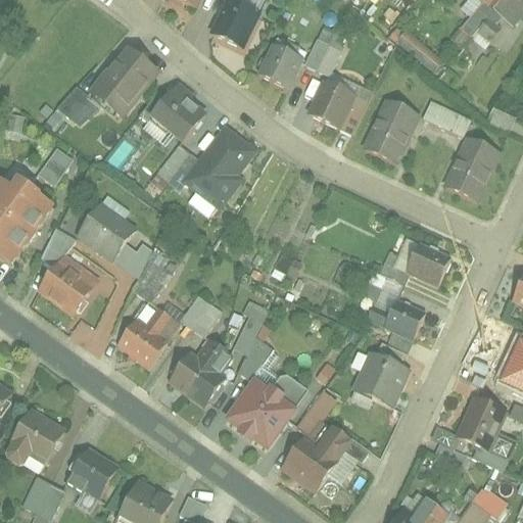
[(266,12),(244,0),(224,0),(207,29),(244,49),(266,12)]
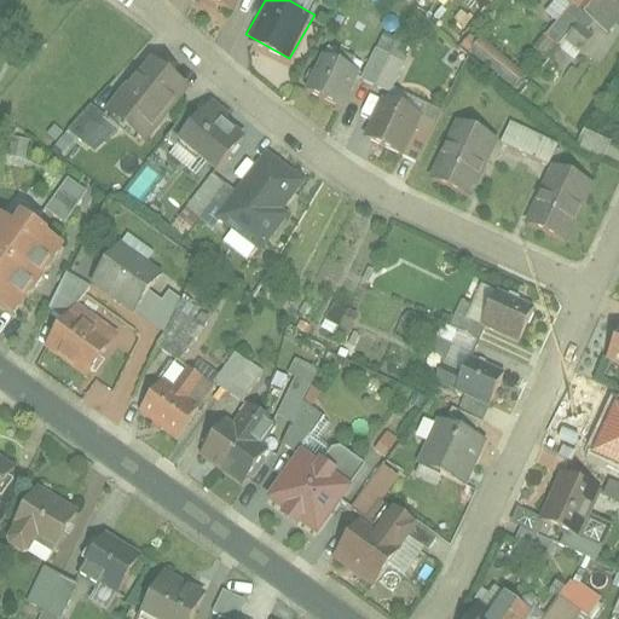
[(618,0),(605,0),(618,11),(618,0)]
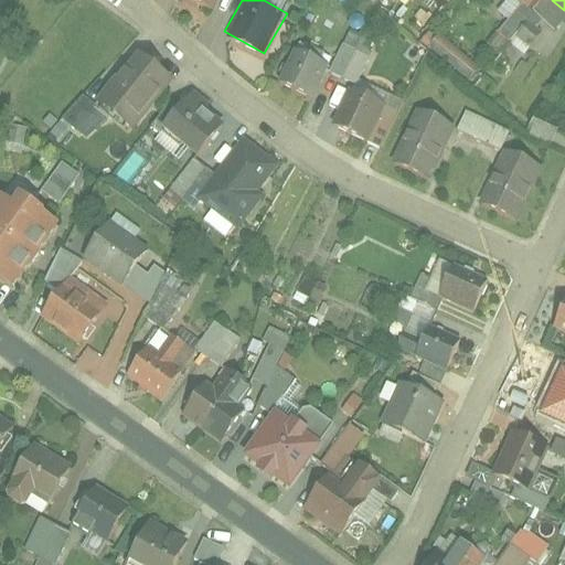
[(343,34),(329,73),(358,84),(372,45),(343,34)]
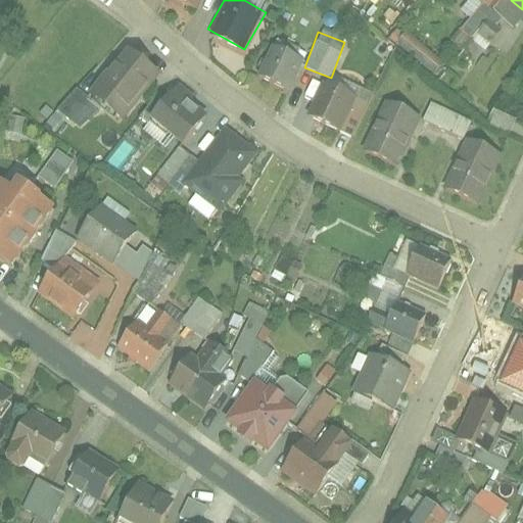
[(434,74),(442,62),(402,32),(393,43),(434,74)]
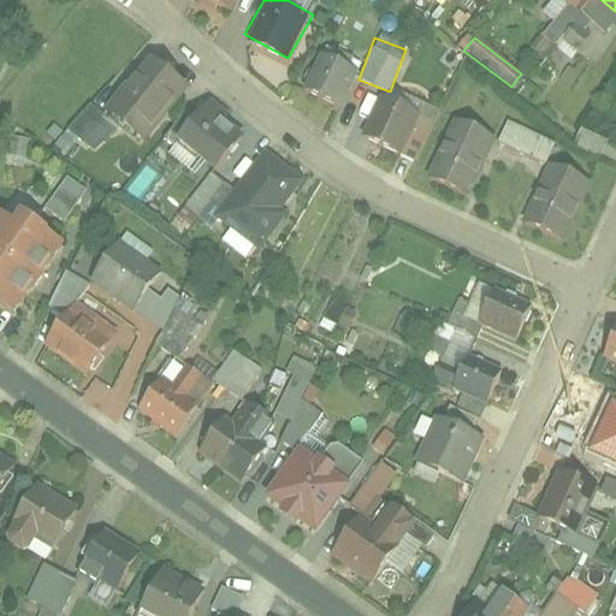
[(359,60),(319,42),(300,86),(339,104),(359,60)]
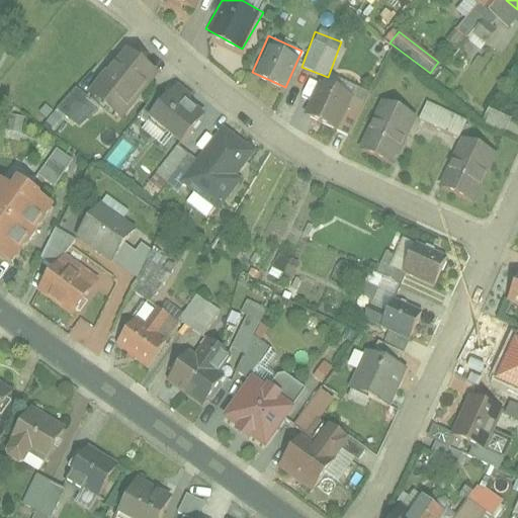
[(128,46),(98,82),(122,102),(153,65),(128,46)]
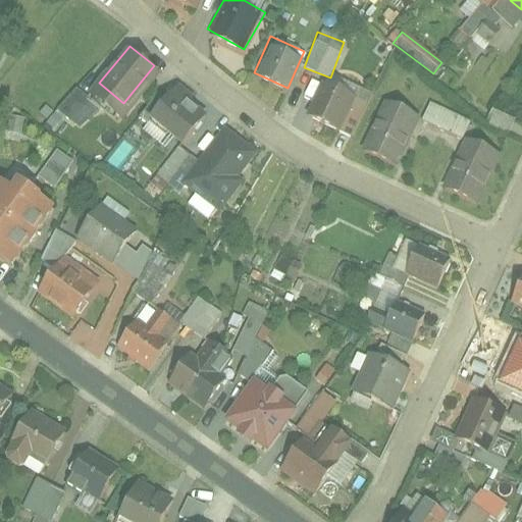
[(353,92),(313,72),(297,106),(336,125),(353,92)]
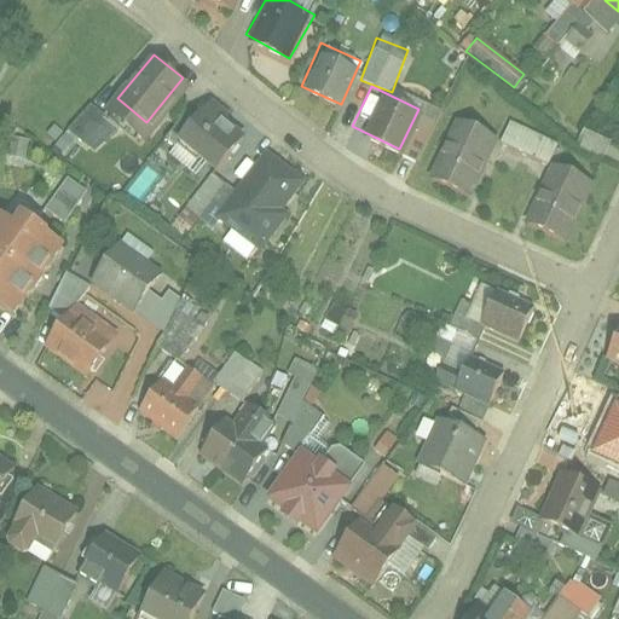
[(214,175),(249,137),(208,99),(173,138),(214,175)]
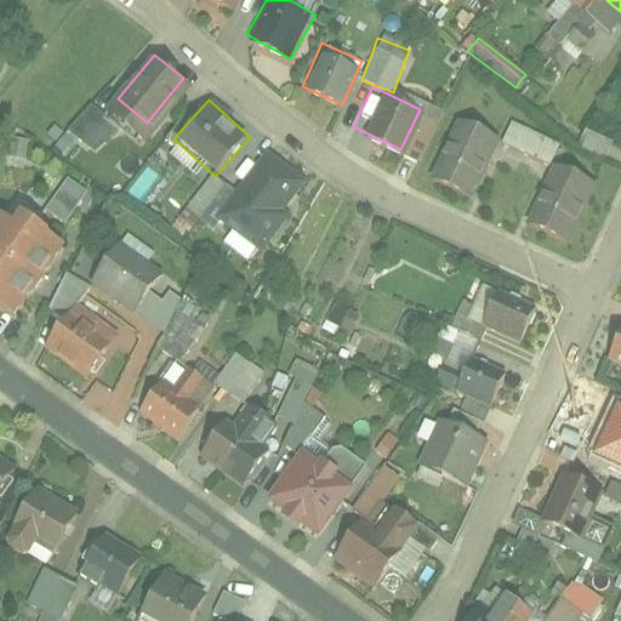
[(478,189),(500,138),(450,117),(428,169),(478,189)]
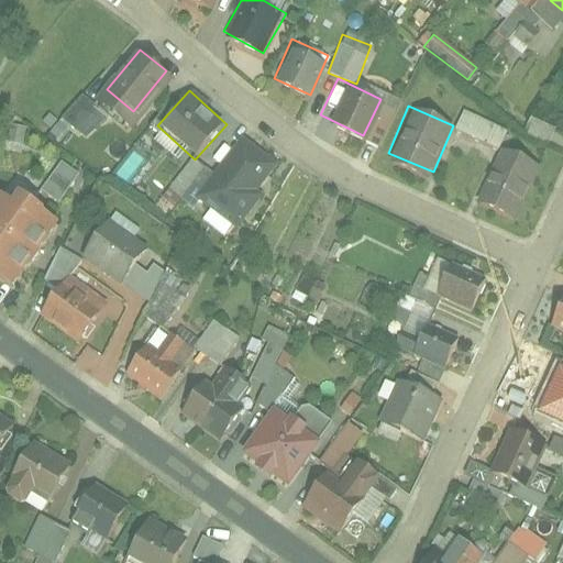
[(473,142),(497,151),(505,129),(459,112),(446,146),(468,154),(473,142)]
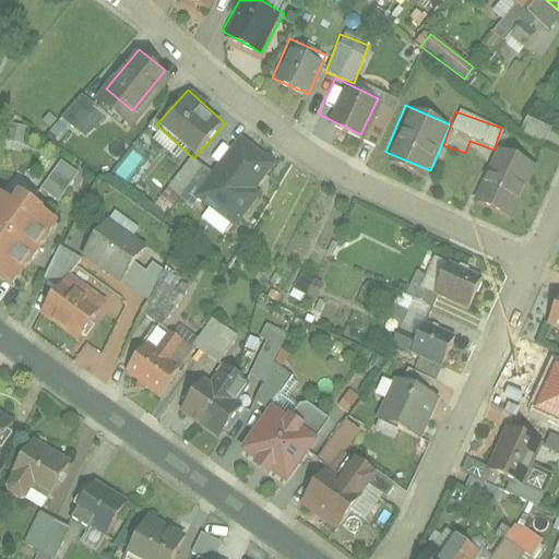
[(544,141),(549,126),(523,118),(519,132),(544,141)]
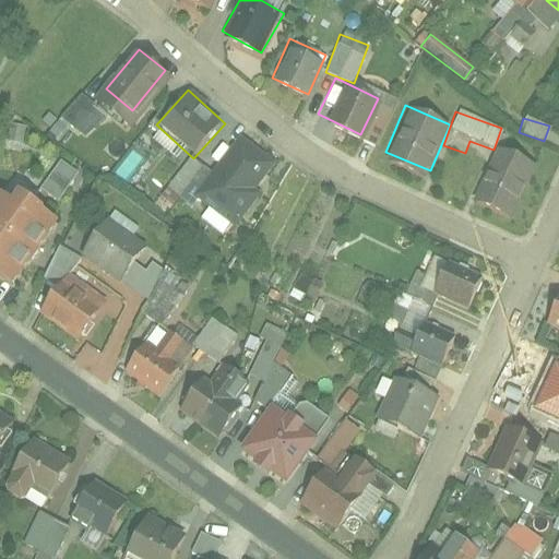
[(276,164),(239,137),(192,200),(235,230),(260,197),(254,192),(276,164)]
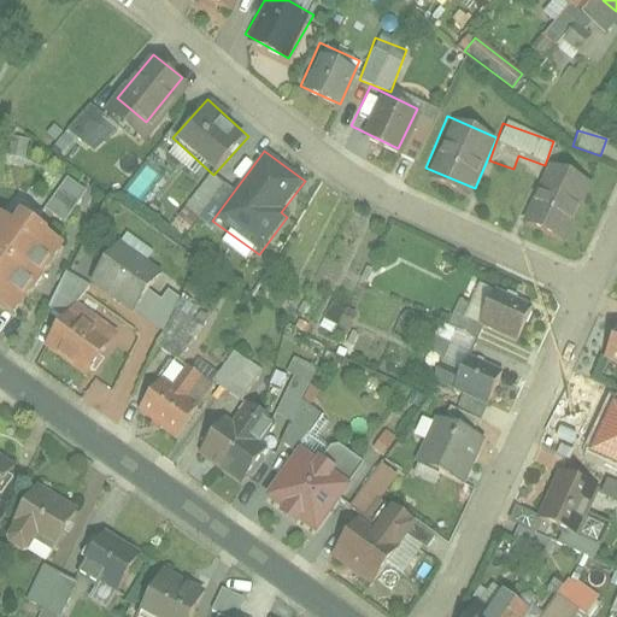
[(139,200),(158,170),(144,162),(125,192),(139,200)]
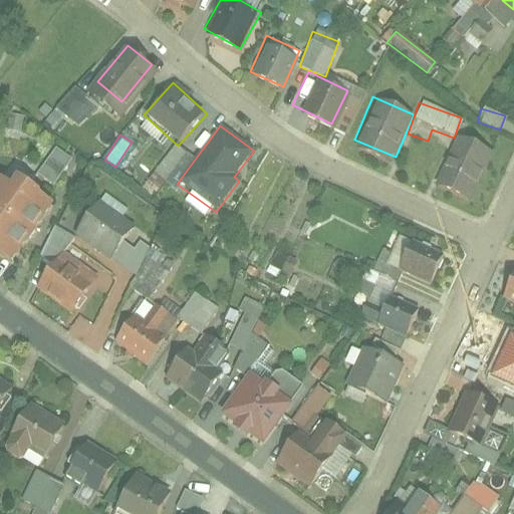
[(490,156),(451,141),(436,182),(475,197),(490,156)]
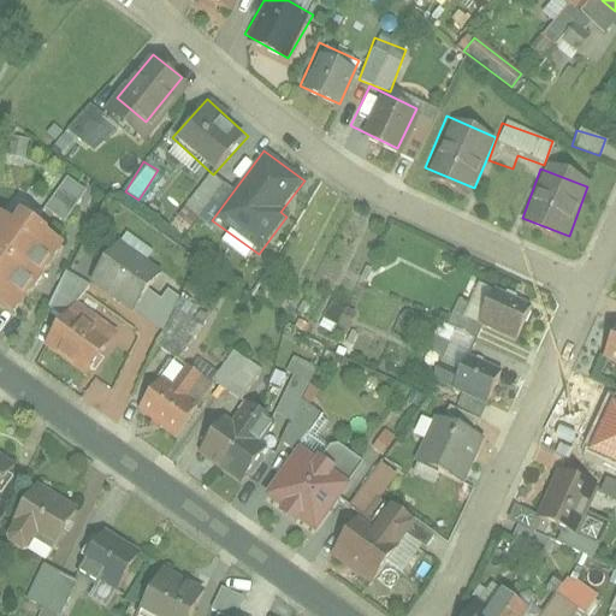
[(64,178),(42,211),(61,224),(83,191),(64,178)]
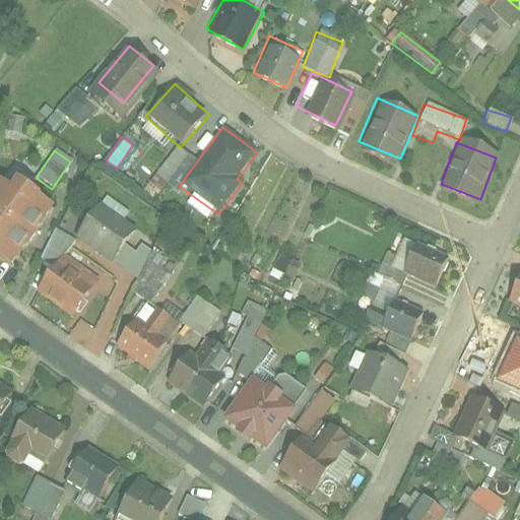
[(0,203),(0,246),(17,259),(61,199),(23,172),(0,203)]
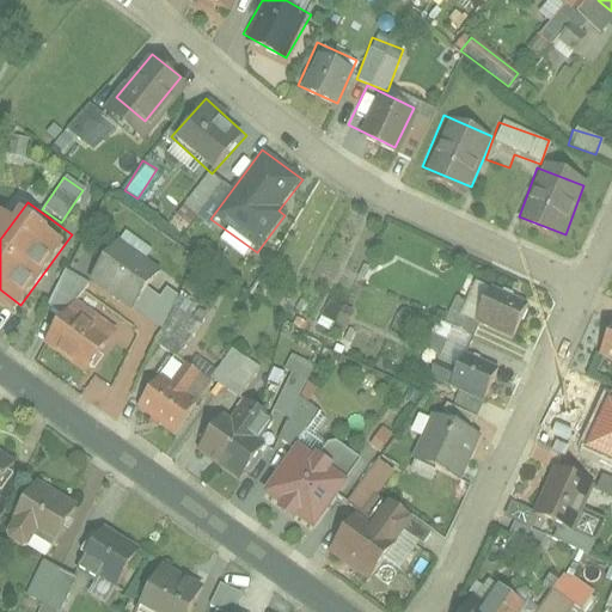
[(158,261),(118,232),(99,257),(140,287),(158,261)]
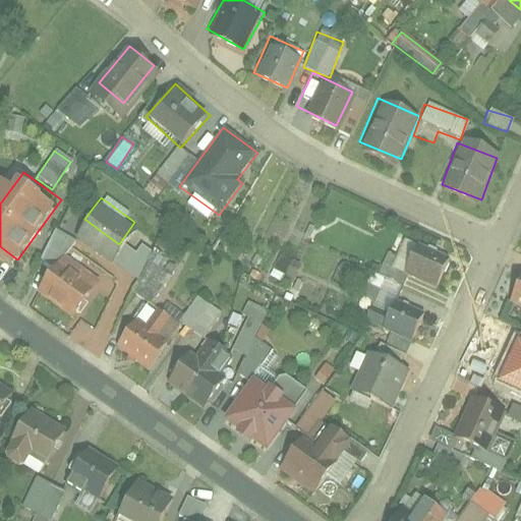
[(408,233),(394,264),(437,284),(450,253),(408,233)]
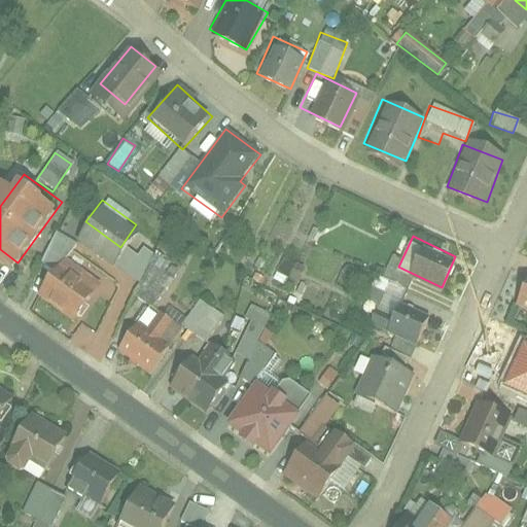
[(98,291),(55,258),(34,285),(76,318),(98,291)]
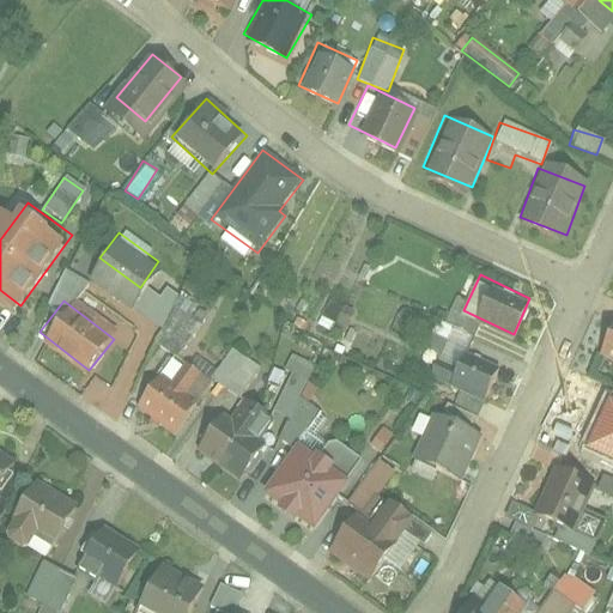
[(612,321),(600,350),(612,356),(612,321)]
